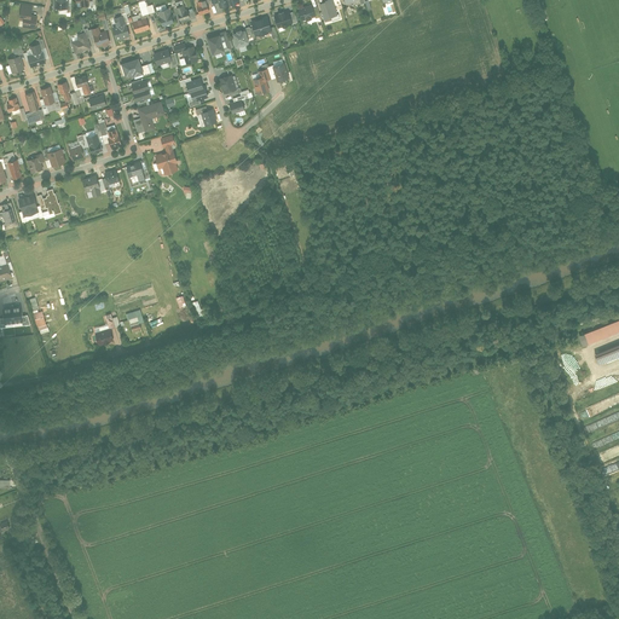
[(201,15),(212,11),(208,0),(200,0),(198,1),(200,4),(197,5),(201,15)]
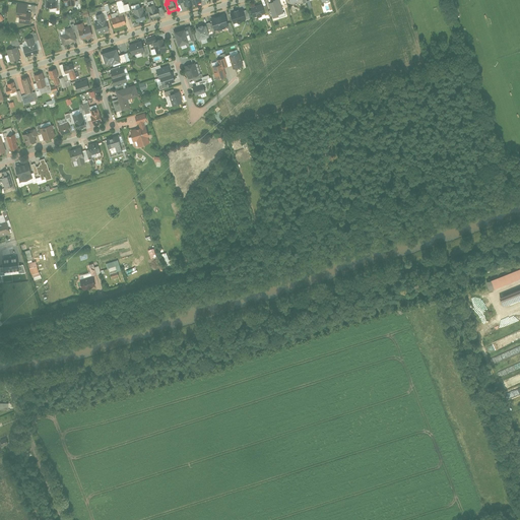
[(272,0),(273,1),(269,3),(274,18),(280,16),(279,13),(285,11),(281,0),(272,0)]
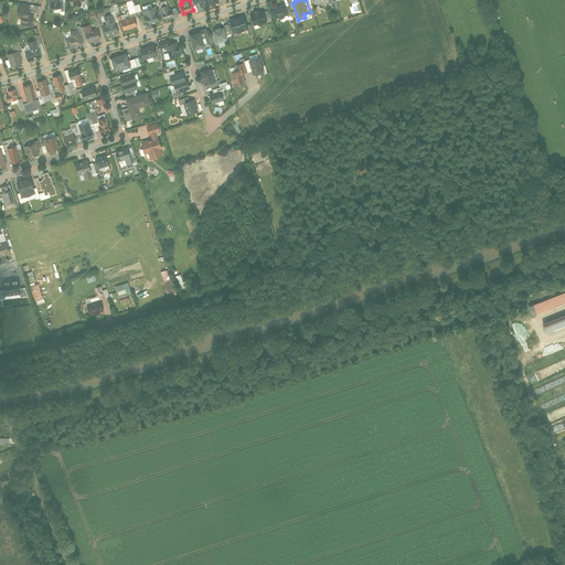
[(19,17),(22,18),(21,24),(33,25),(34,12),(30,11),(30,3),(20,2),(19,17)]
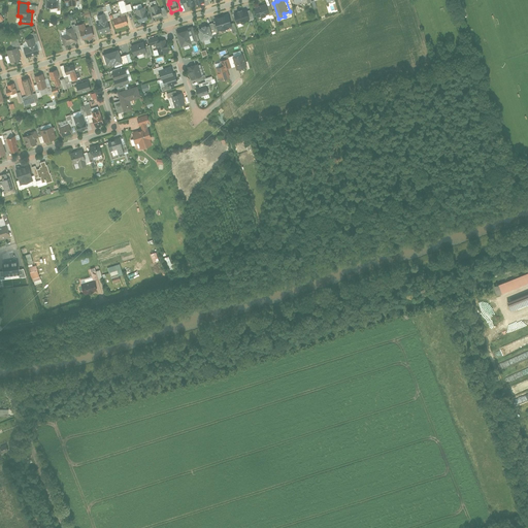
[(254,7),(258,18),(271,12),(268,2),(254,7)]
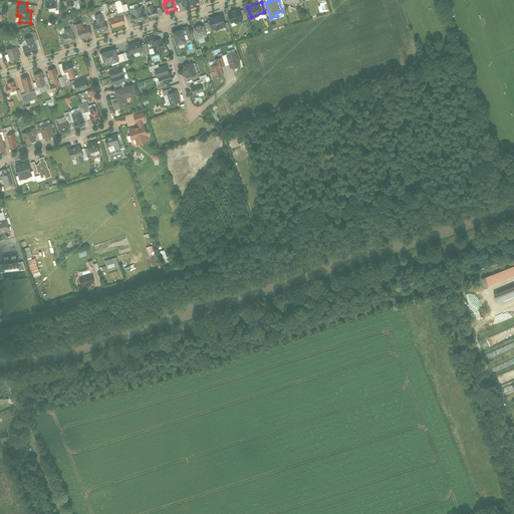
[(157,7),(155,8),(154,3),(147,5),(151,17),(160,14),(157,7)]
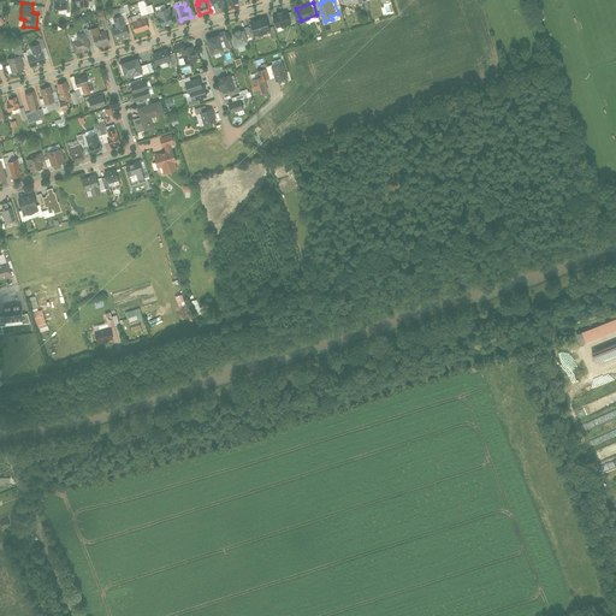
[(160,17),(164,25),(175,22),(171,13),(169,15),(167,9),(161,11),(164,16),(160,17)]
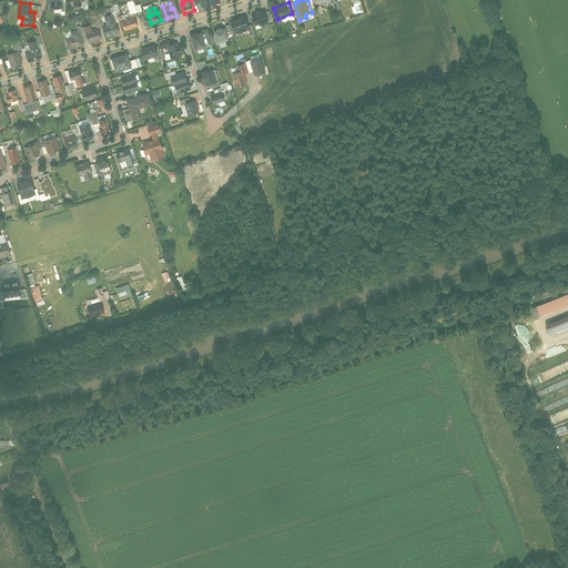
[(252,13),(256,26),(270,21),(266,9),(252,13)]
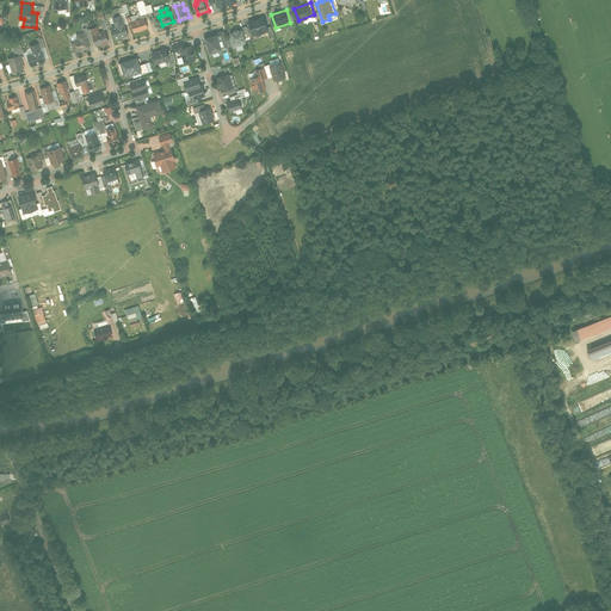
[(99,22),(102,20),(105,29),(109,28),(104,12),(97,13),(99,22)]
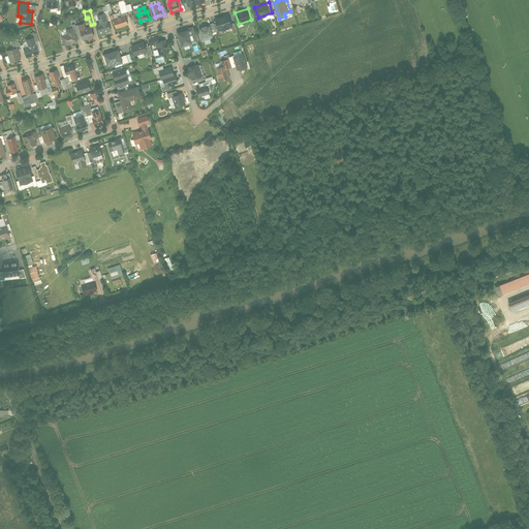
[(97,23),(100,34),(113,31),(106,11),(98,14),(100,22),(97,23)]
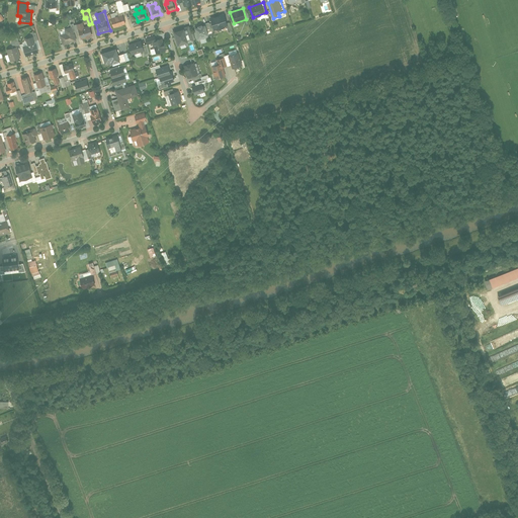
[(210,17),(214,31),(229,26),(225,13),(210,17)]
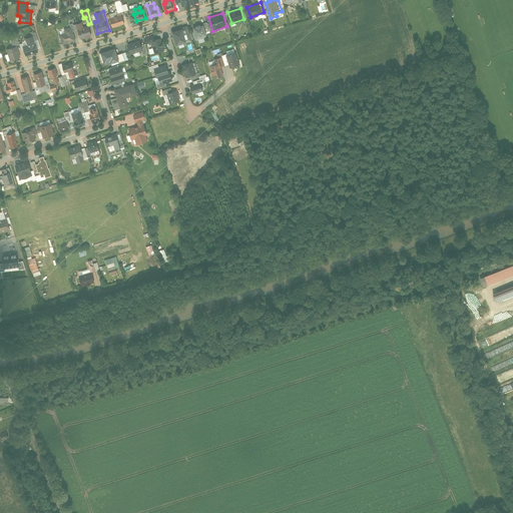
[(110,17),(113,27),(124,23),(121,14),(110,17)]
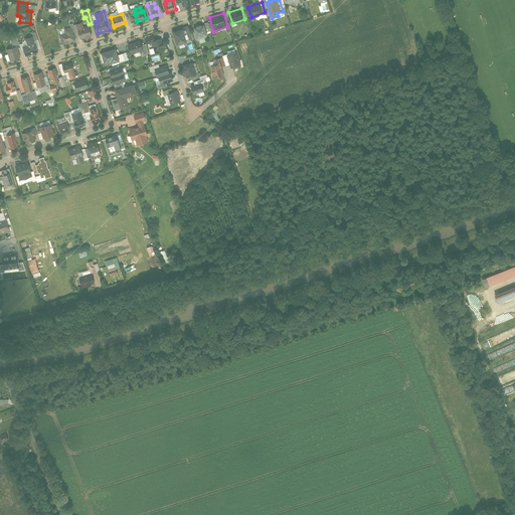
[(76,24),(81,39),(93,35),(90,25),(84,27),(83,22),(76,24)]
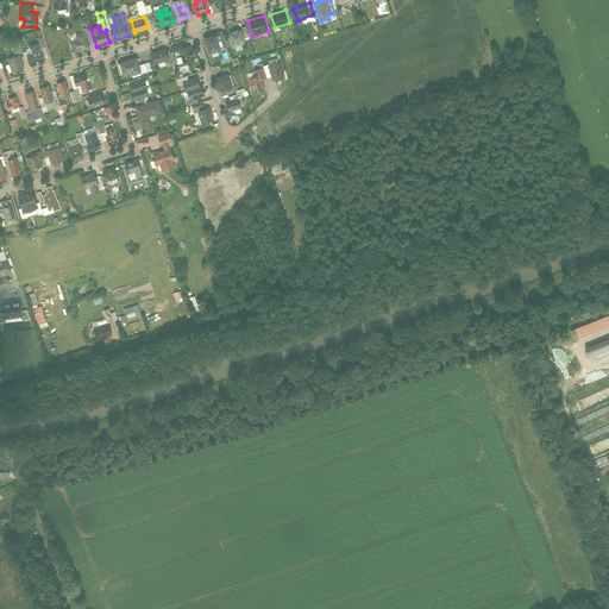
[(230,32),(233,44),(246,41),(243,29),(230,32)]
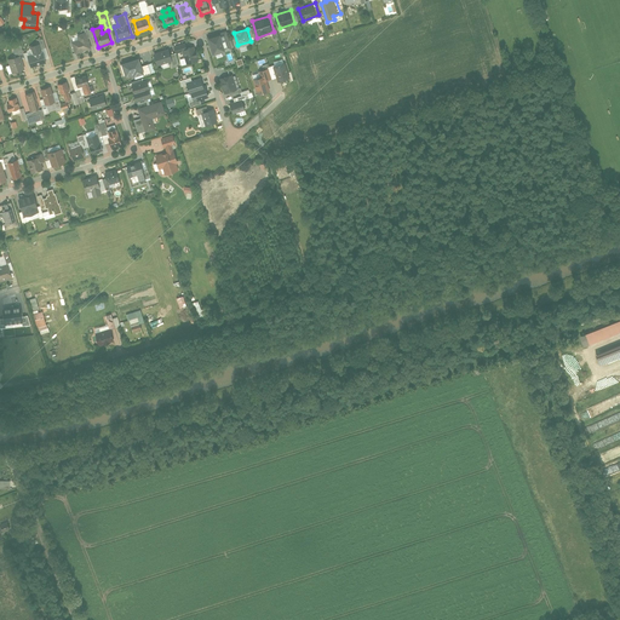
[(207,38),(213,56),(234,49),(229,30),(207,38)]
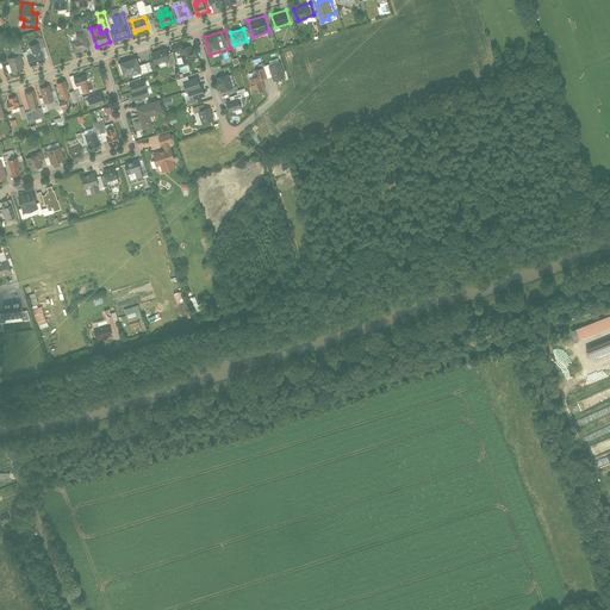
[(70,41),(74,54),(91,48),(86,31),(76,35),(78,38),(70,41)]
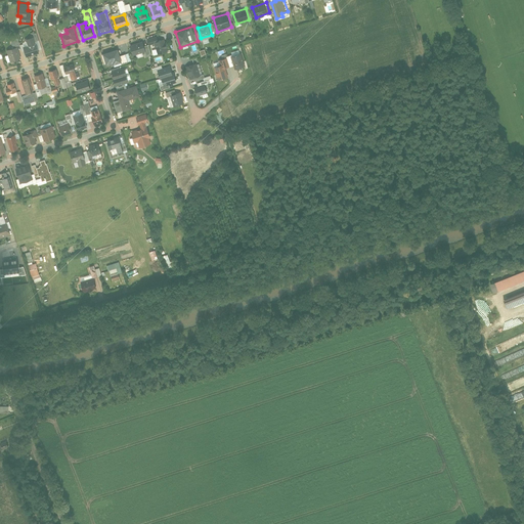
[(168,52),(163,35),(147,40),(149,46),(155,44),(159,55),(168,52)]
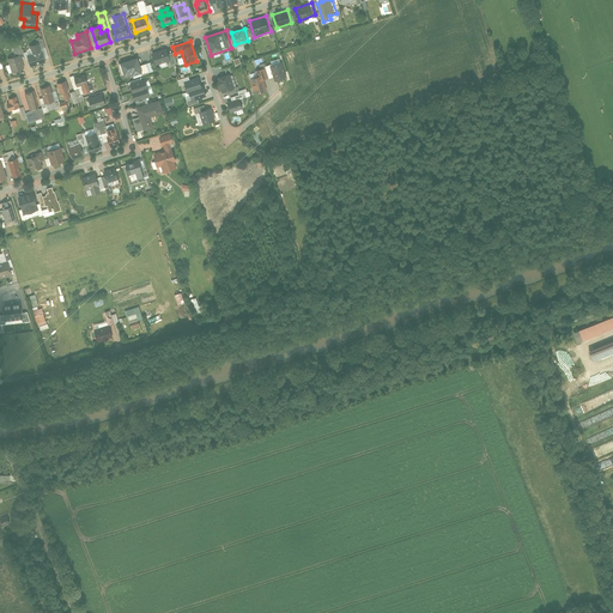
[(28,55),(32,68),(47,64),(41,42),(30,44),(32,54),(28,55)]
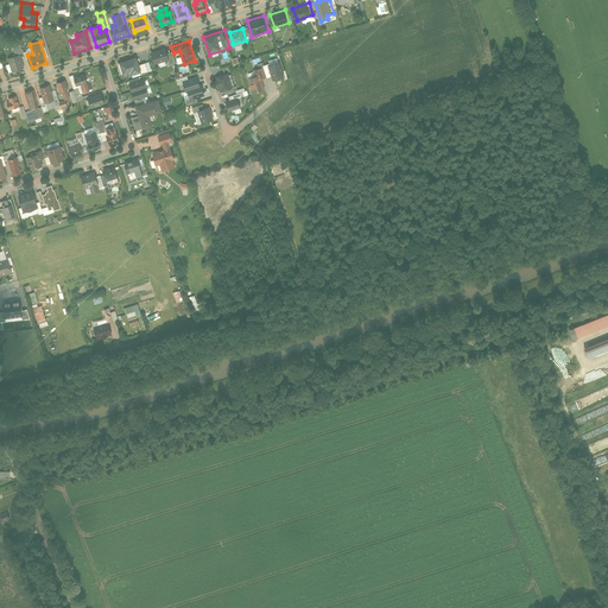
[(151,52),(154,65),(171,59),(166,48),(151,52)]
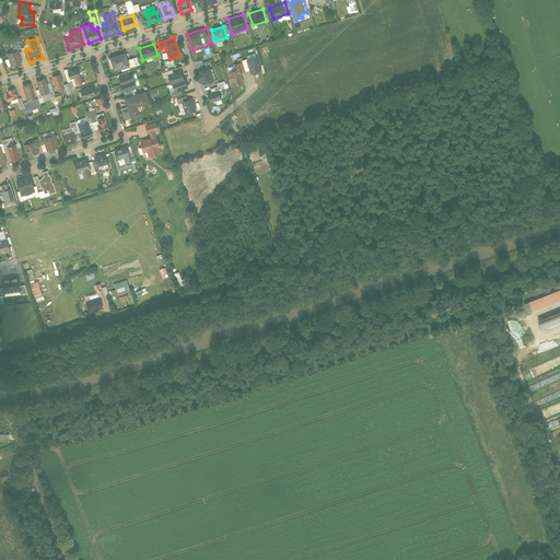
[(13,67),(23,63),(19,50),(9,54),(13,67)]
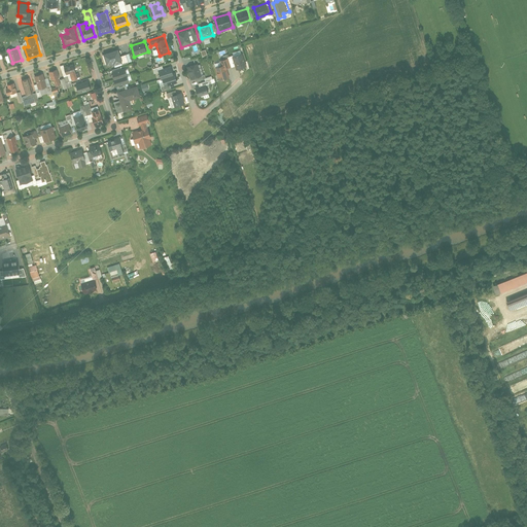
[(108,55),(111,65),(123,61),(119,51),(108,55)]
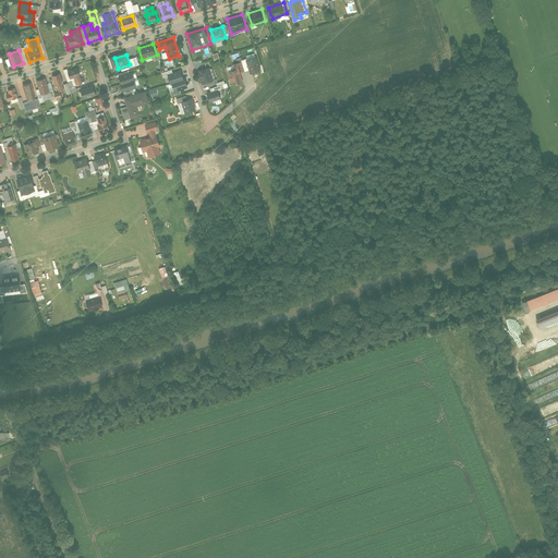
[(246,60),(251,74),(263,71),(257,56),(246,60)]
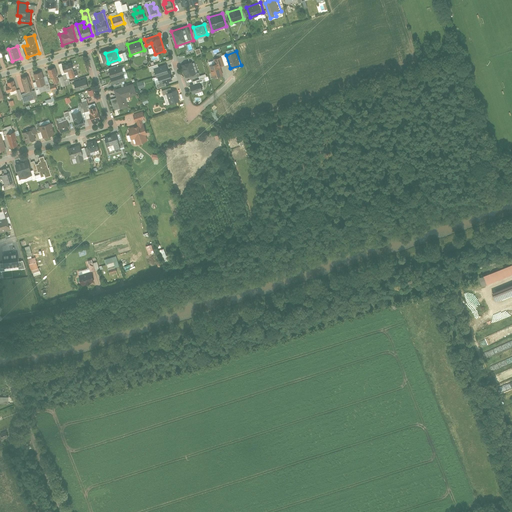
[(63,65),(65,73),(68,72),(70,79),(77,76),(72,61),(63,65)]
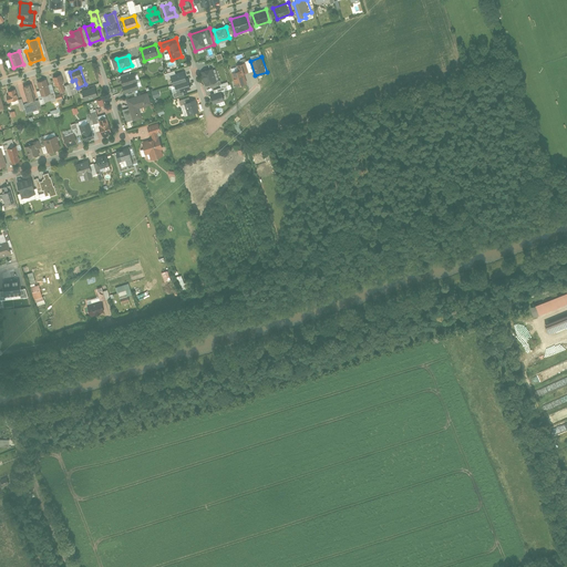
[(215,68),(202,71),(206,85),(219,82),(215,68)]
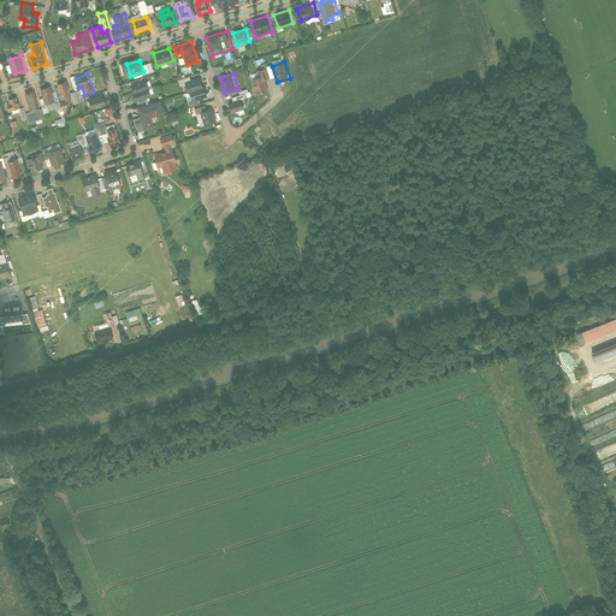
[(252,78),(258,94),(270,90),(265,75),(252,78)]
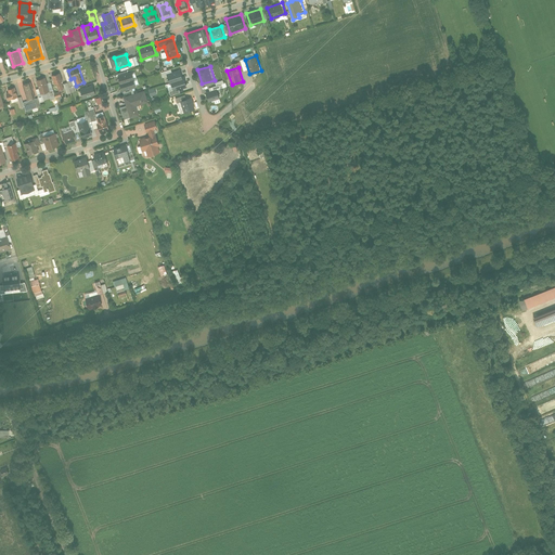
[(171,82),(183,79),(181,69),(167,74),(170,82),(171,82)]
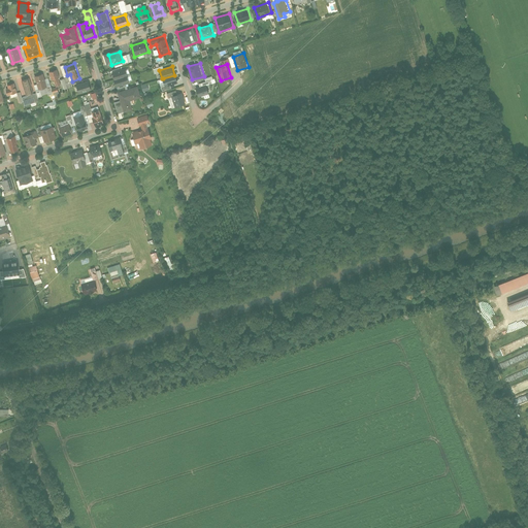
[(112,72),(116,79),(128,74),(129,74),(126,67),(112,72)]
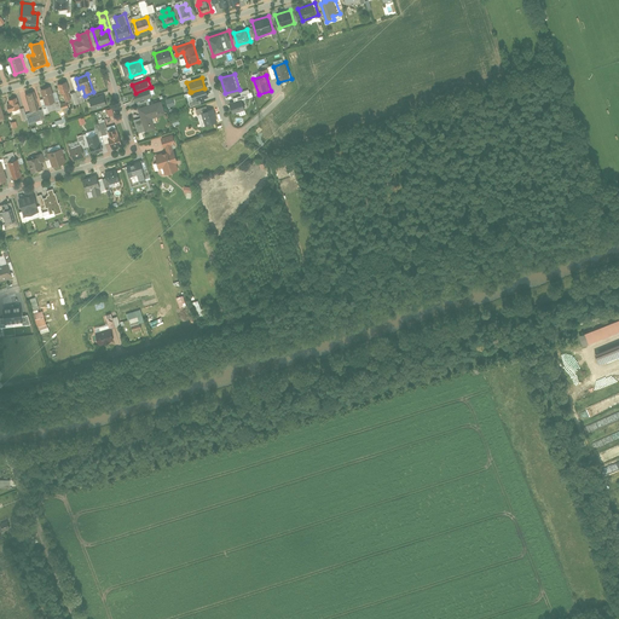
[(62,94),(63,93),(67,102),(71,100),(69,92),(71,91),(68,80),(58,84),(62,94)]
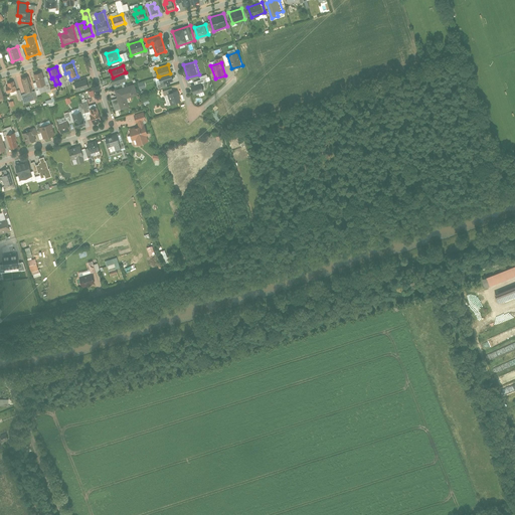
[(34,73),(39,88),(46,86),(42,71),(34,73)]
